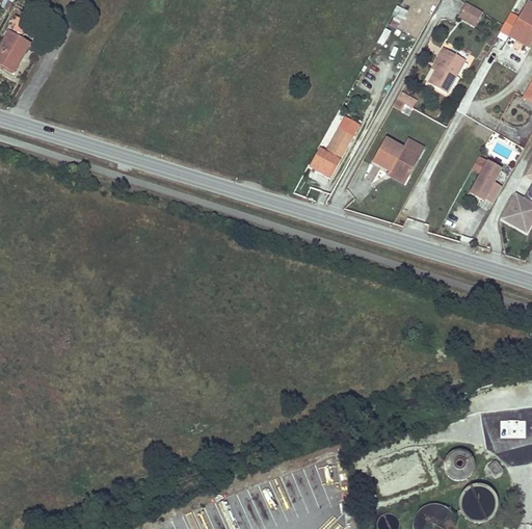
[(0,0),(0,6),(5,9),(10,0),(0,0)]
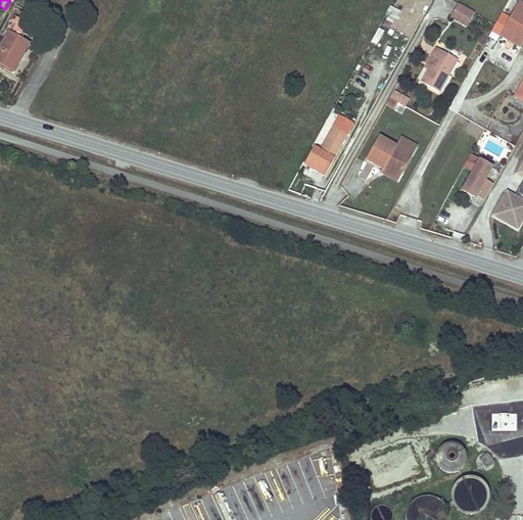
[(510,17),(502,12),(491,31),(520,45),(522,39),(522,2),(520,1),(510,17)]
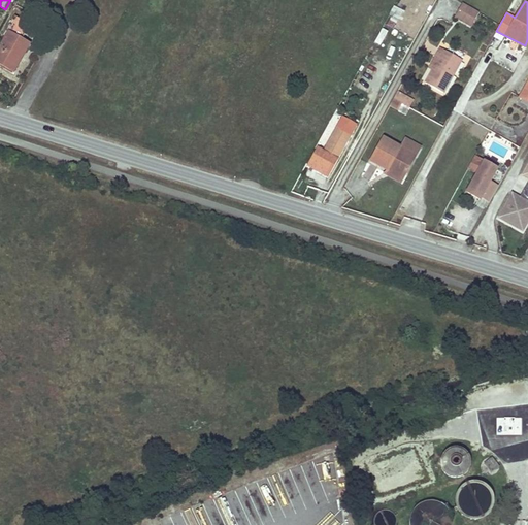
[(480,11),(463,2),(456,17),(471,26),(480,11)]
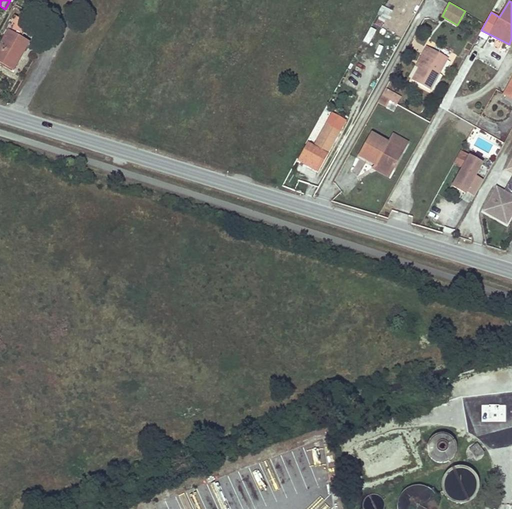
[(27,24),(12,16),(5,28),(8,29),(0,42),(0,59),(13,66),(28,41),(21,36),(27,24)]
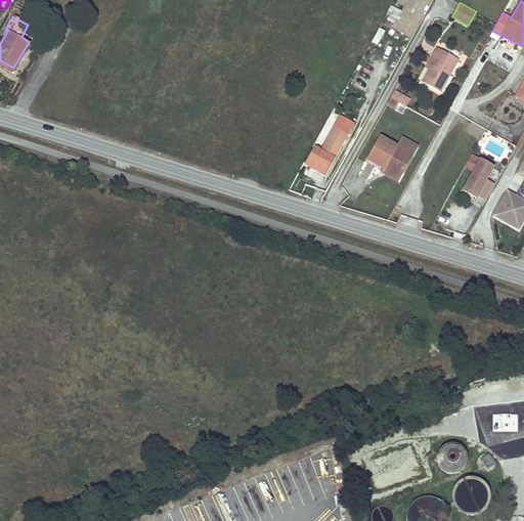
[(459,58),(436,46),(432,53),(435,55),(436,55),(429,68),(422,80),(440,90),(459,58)]
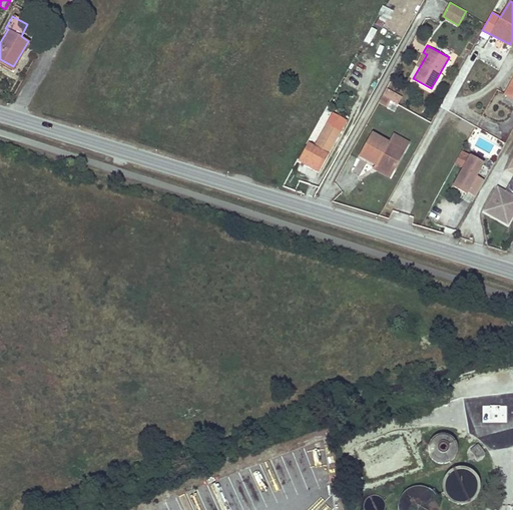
[(426,54),(423,52),(417,63),(420,66),(426,54)]
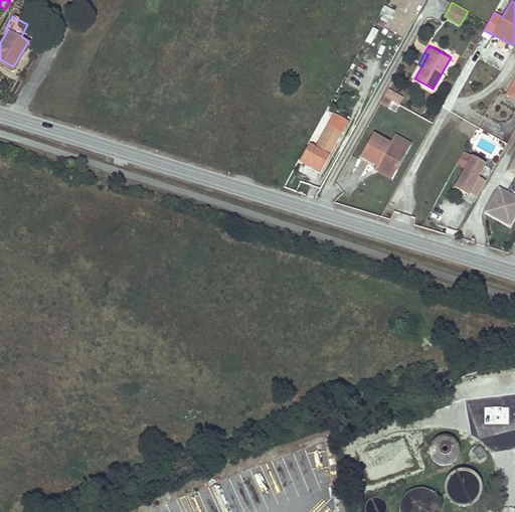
[(373,76),(355,68),(351,76),(370,84),(373,76)]
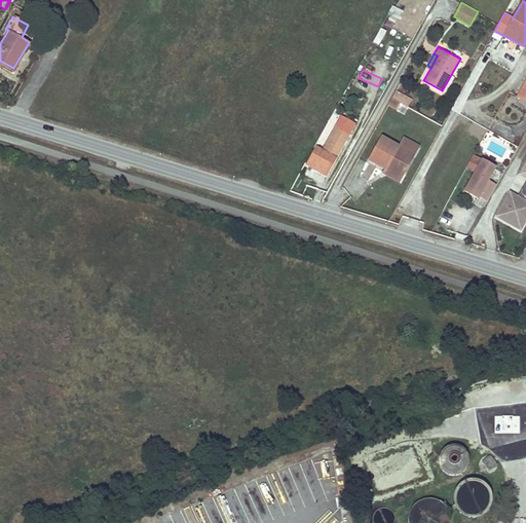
[(412,98),(397,89),(392,97),(400,101),(408,105),(412,98)]
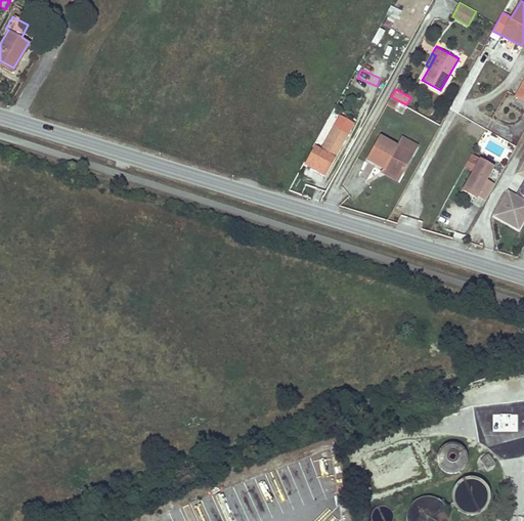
[(398,100),(391,96),(387,103),(394,107),(398,100)]
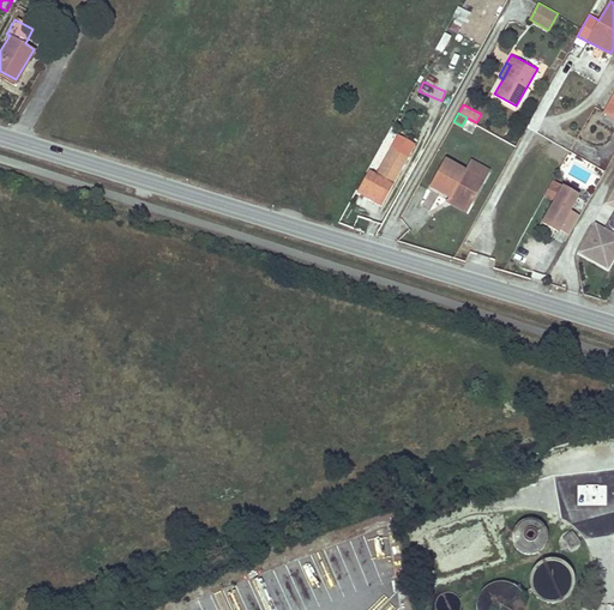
[(375,173),(368,169),(357,188),(368,195),(371,192),(383,198),(408,155),(391,145),(375,173)]
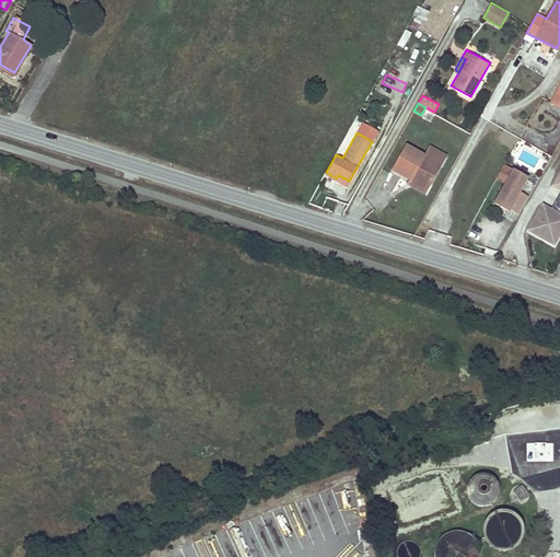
[(424,155),(407,144),(393,169),(410,178),(411,175),(429,184),(445,154),(430,146),(424,155)]
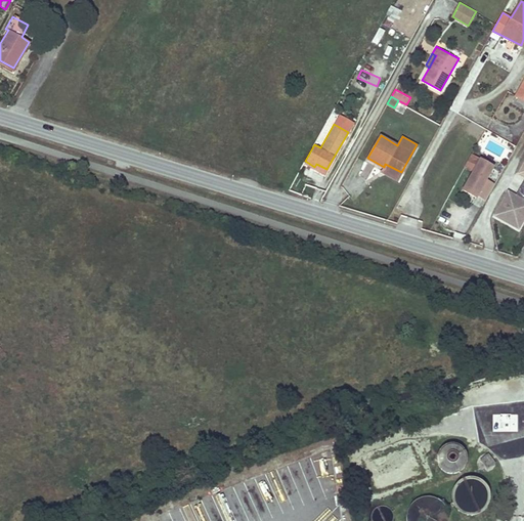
[(464,188),(476,196),(477,193),(486,178),(493,166),(480,159),(464,188)]
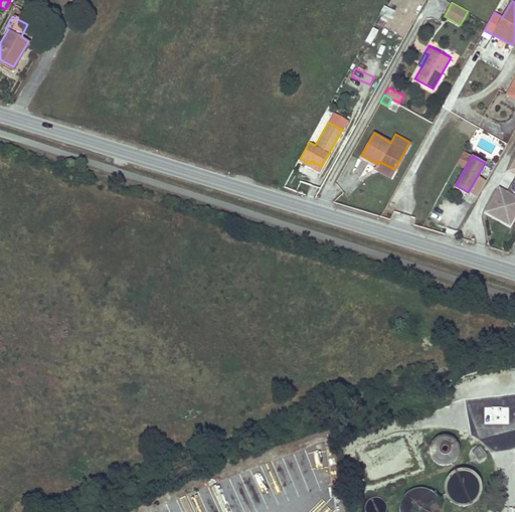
[(311,161),(309,164),(319,169),(321,166),(311,161)]
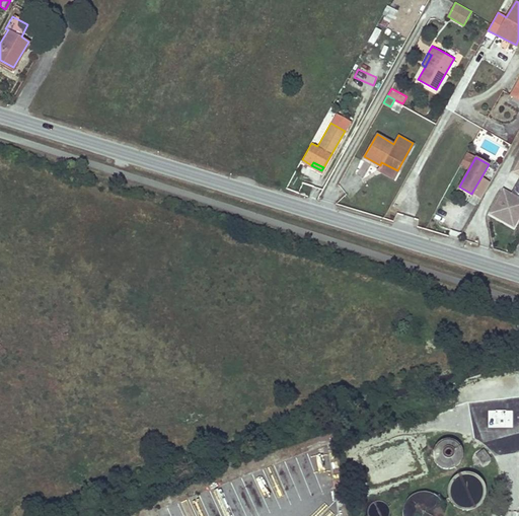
[(397,170),(381,162),(380,165),(395,174),(397,170)]
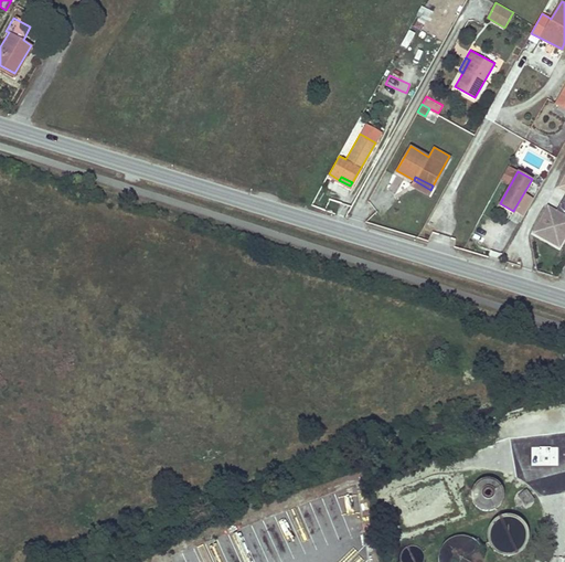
[(534,198),(524,192),(514,209),(524,214),(534,198)]
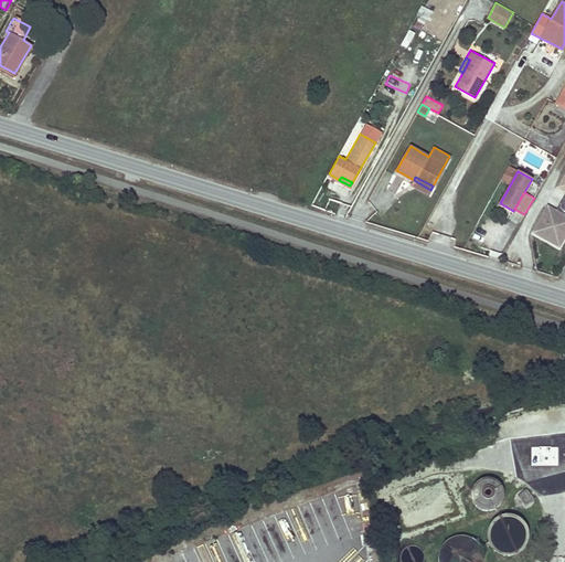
[(564,205),(563,204),(557,214),(554,212),(546,208),(533,233),(557,247),(563,240),(564,234),(564,225),(564,223),(564,205)]
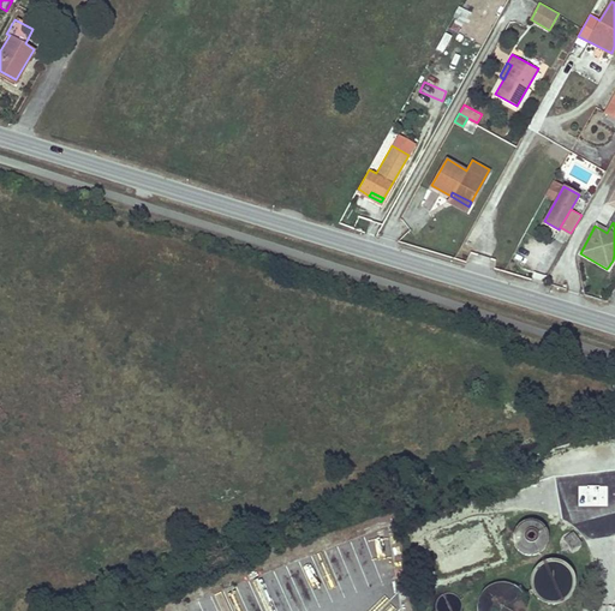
[(508,541),(532,557),(547,533),(524,519),(508,541)]
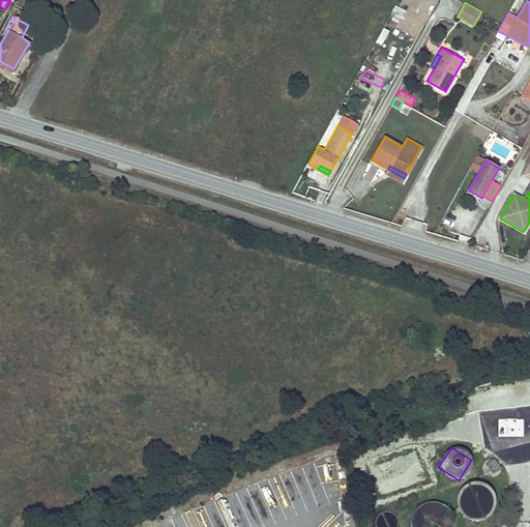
[(486,462),(493,471),(501,466),(494,457),(486,462)]
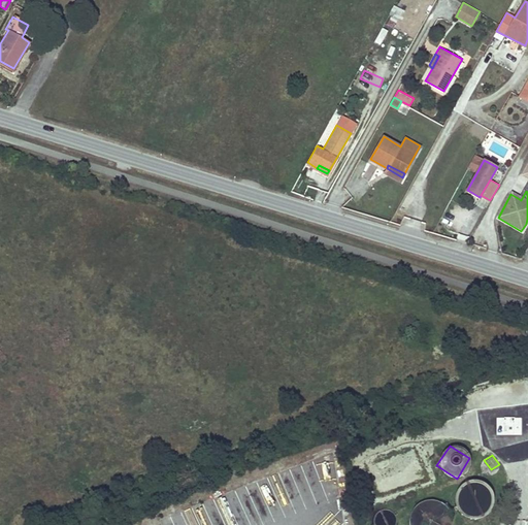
[(472,524),(497,503),(474,478),(450,498),(472,524)]
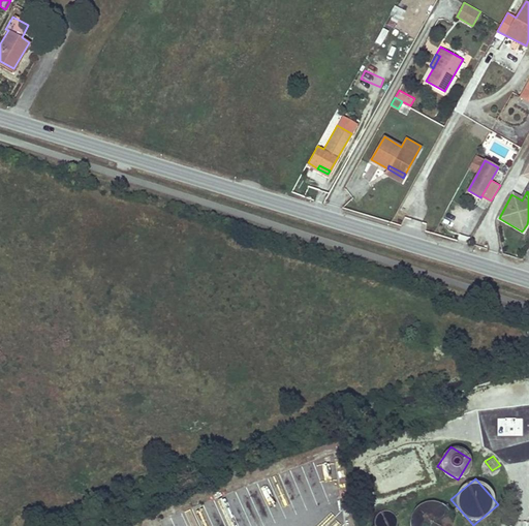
[(406,520),(412,525),(453,525),(458,521),(430,495),(406,520)]
